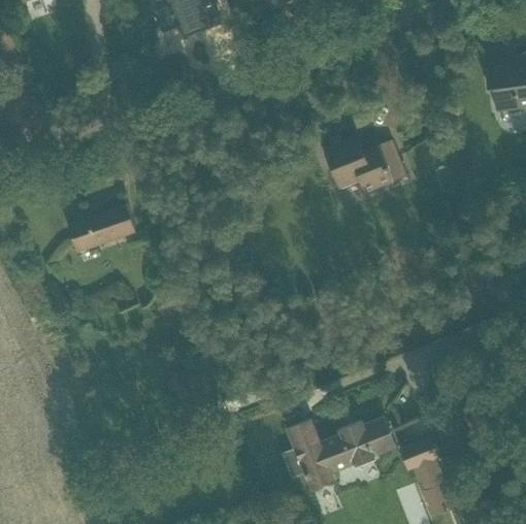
[(209,0),(164,0),(166,4),(146,12),(155,31),(167,26),(173,42),(219,24),(209,0)]
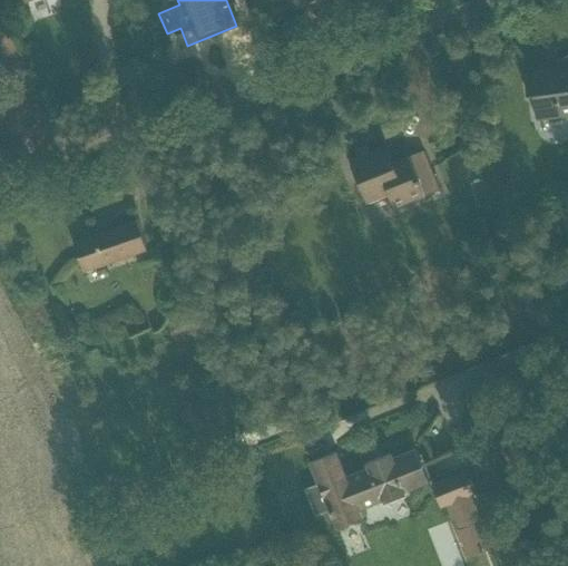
[(530,118),(567,117),(567,66),(529,67),(530,118)]
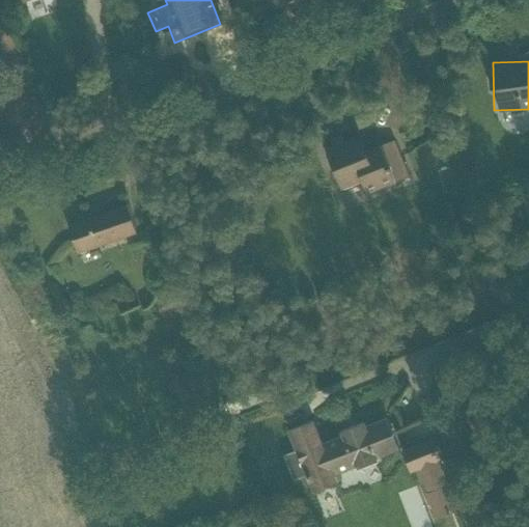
[(365,194),(393,182),(373,135),(325,156),(340,192),(361,184),(365,194)]
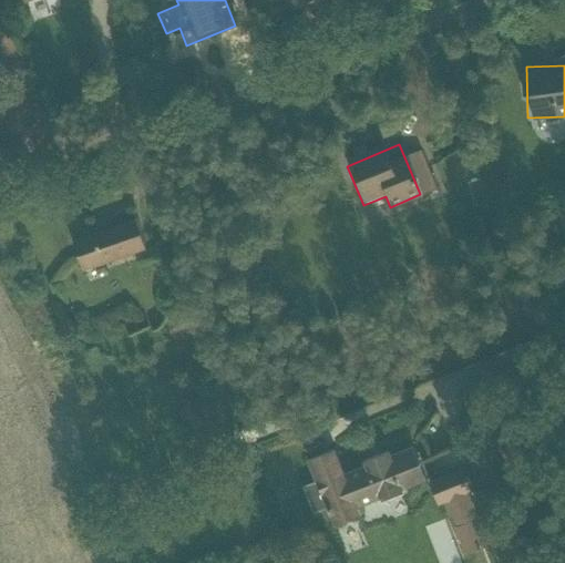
[(85,276),(147,255),(136,221),(73,242),(85,276)]
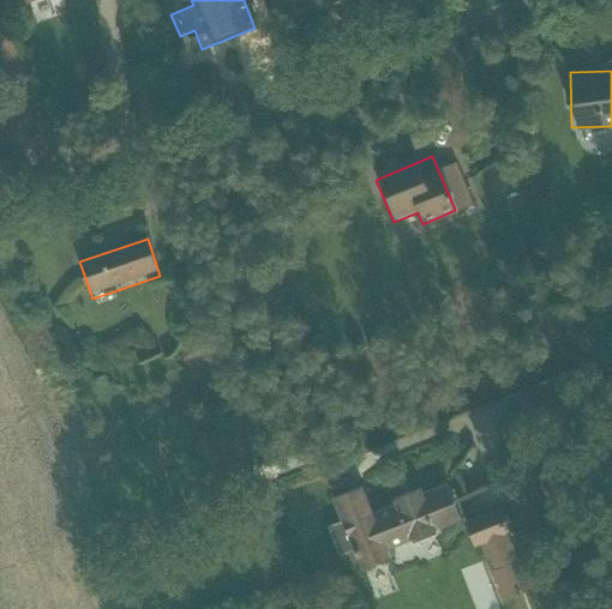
[(331,499),(363,574),(397,561),(393,552),(467,520),(450,477),(376,507),(367,484),(331,499)]
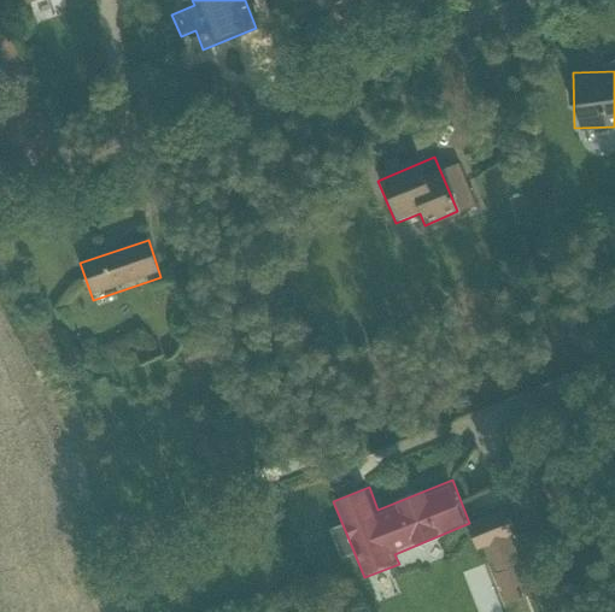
[(481,549),(499,607),(528,598),(509,535),(507,536),(502,523),(466,534),(472,553),(481,549)]
